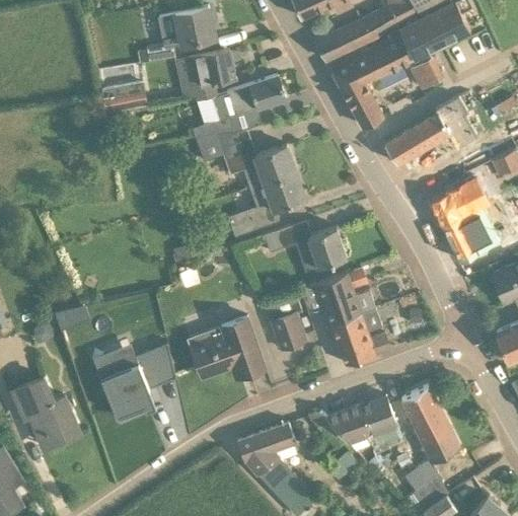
[(289,0),(297,16),(334,0),(289,0)]
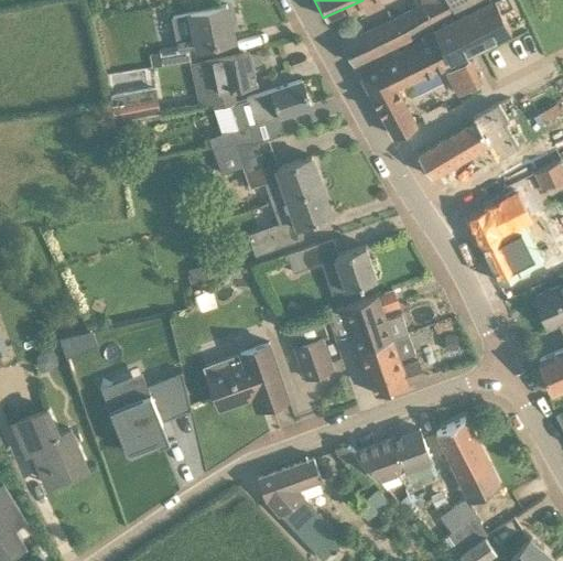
[(350,66),(415,33),(432,24),(479,0),(421,0),(424,7),(396,21),(340,46),(350,66)]
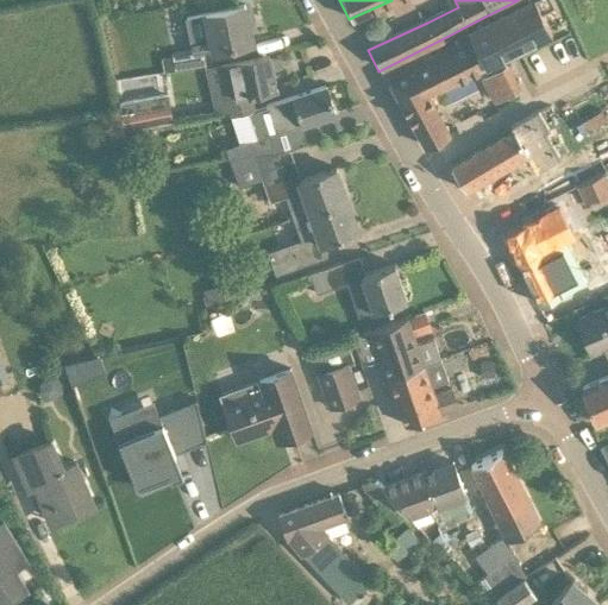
[(531,0),(518,0),(467,26),(489,69),(500,64),(551,39),(531,0)]
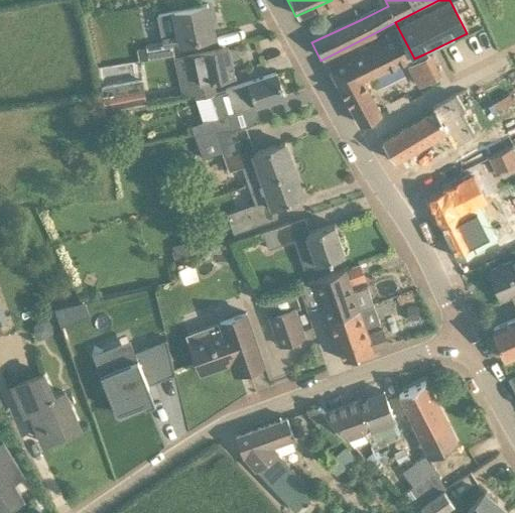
[(205,8),(169,16),(175,45),(212,38),(205,8)]
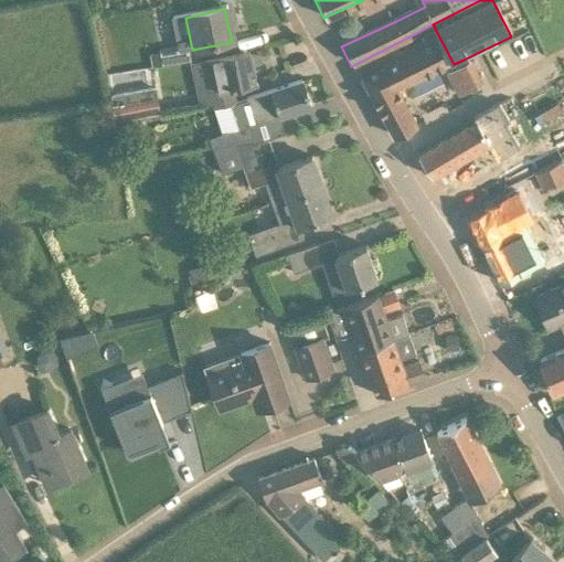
[(422,80),(454,64),(433,24),(416,33),(418,38),(355,69),(394,139),(418,126),(400,91),(422,80)]
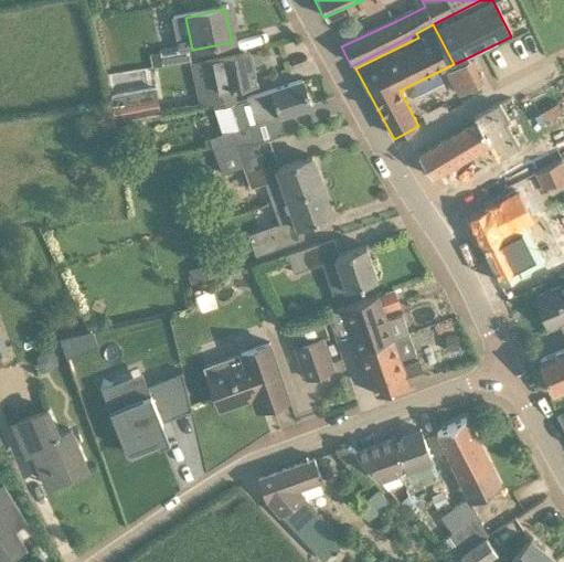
[(158,56),(160,69),(189,64),(187,50),(158,54),(158,56)]
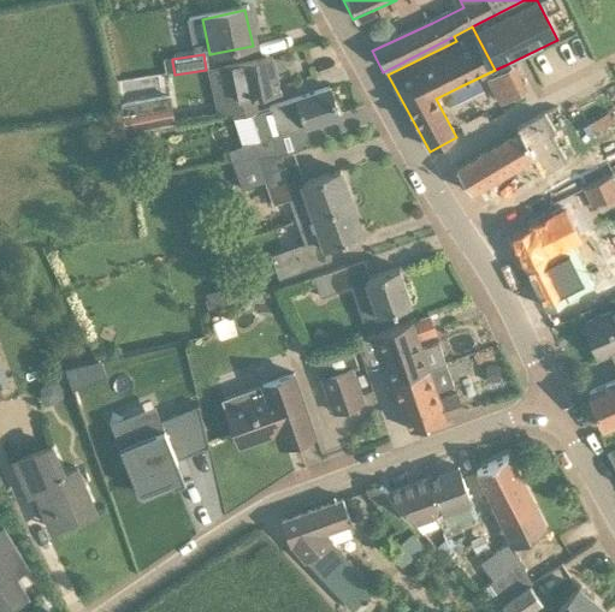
[(254,114),(250,99),(277,94),(271,60),(220,70),(228,104),(230,104),(234,120),(254,117),(254,114)]
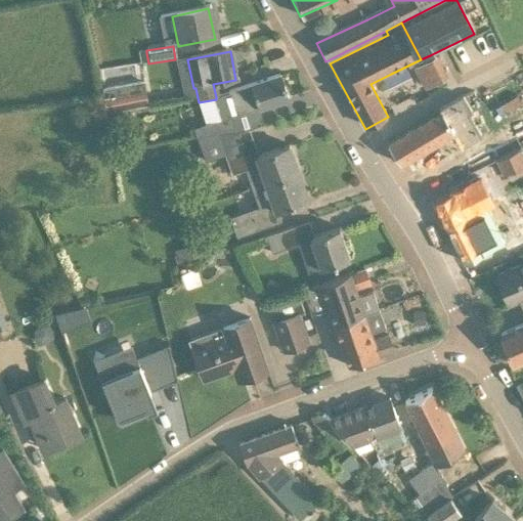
[(140,64),(148,63),(146,52),(138,53),(140,64)]
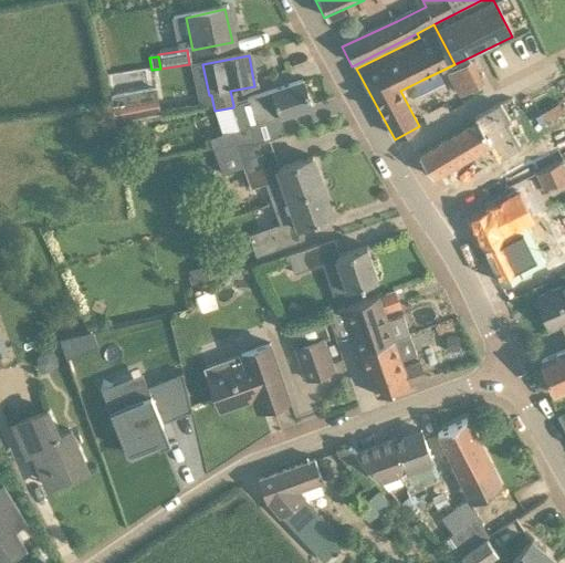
[(460,98),(485,86),(473,62),(448,75),(460,98)]
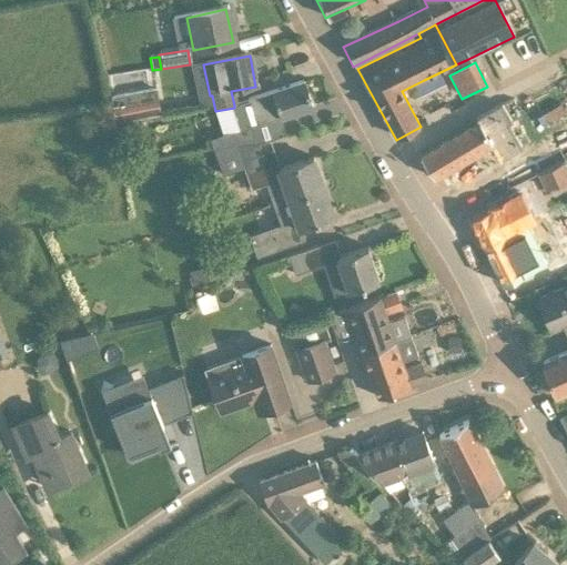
[(242,131),(311,110),(302,84),(245,102),(234,106),(234,108),(242,131)]
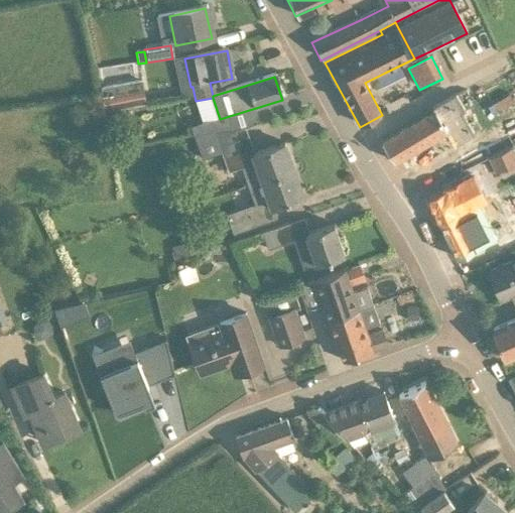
[(103,114),(121,111),(143,107),(142,98),(140,84),(118,88),(100,91),(103,114)]
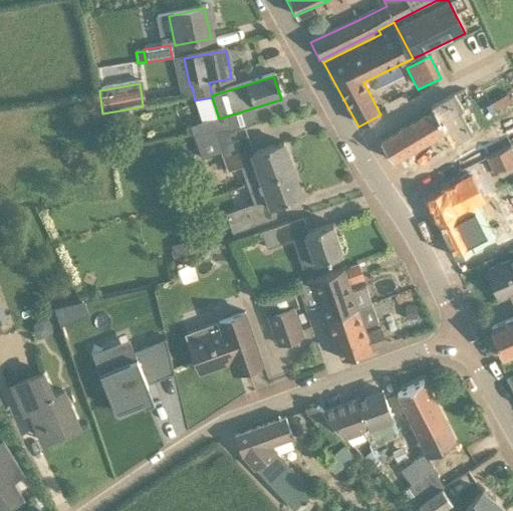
[(465,123),(453,102),(433,114),(432,113),(379,145),(392,164),(445,133),(446,135),(465,123)]
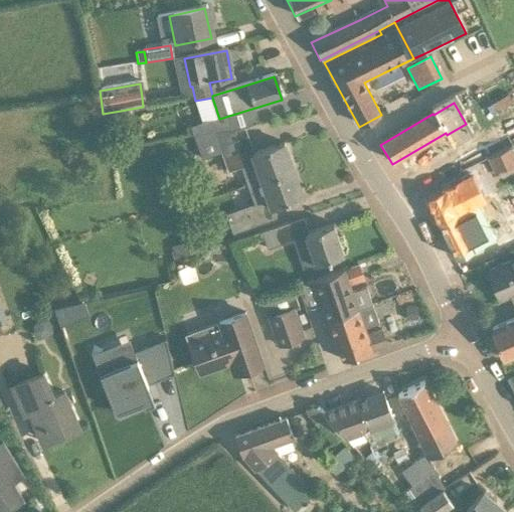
[(190,137),(229,132),(225,119),(188,129),(190,137)]
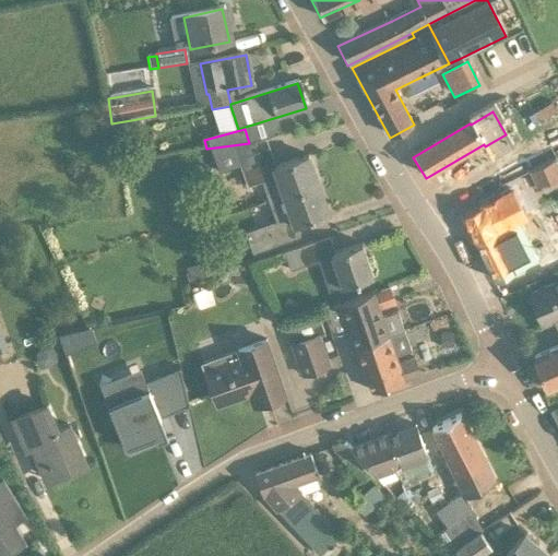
[(557,140),(546,146),(554,162),(557,160),(557,140)]
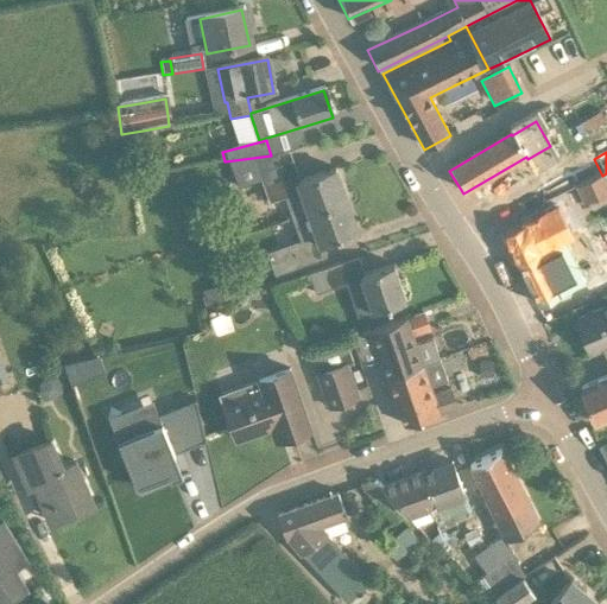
[(267,204),(297,194),(305,216),(345,204),(334,171),(298,183),(289,153),(271,156),(225,161),(235,191),(260,184),(267,204)]
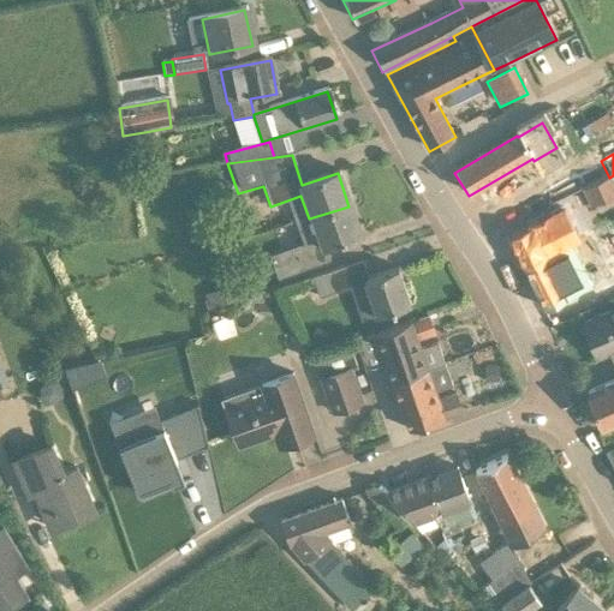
[(588,211),(613,199),(613,190),(609,180),(579,193),(588,211)]
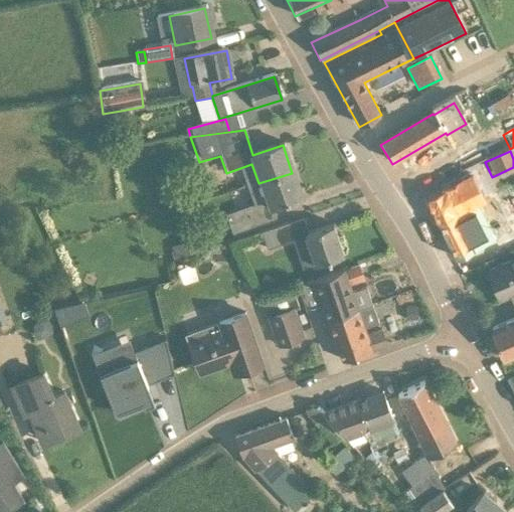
[(231,235),(276,220),(271,209),(301,199),(292,173),(259,183),(245,187),(252,206),(224,215),(231,235)]
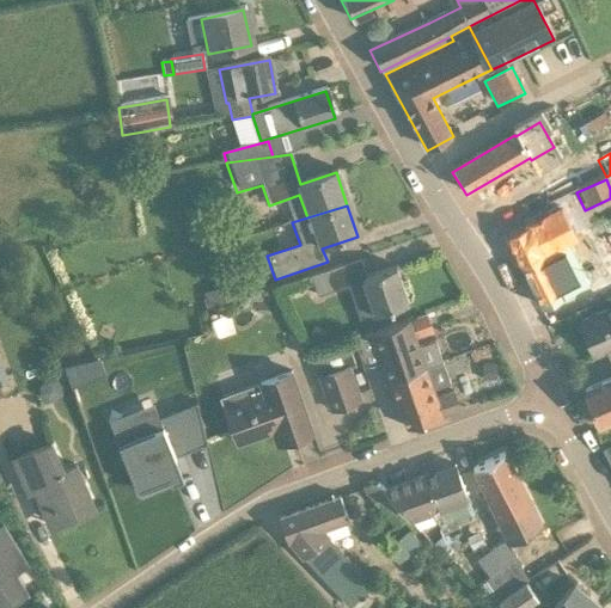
[(558,244),(574,235),(561,210),(506,238),(519,264),(542,311),(585,289),(558,244)]
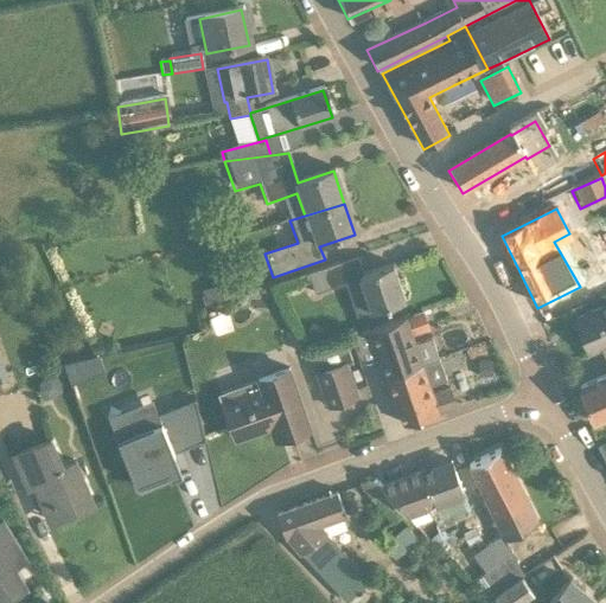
[(345,286),(339,265),(307,276),(314,296),(345,286)]
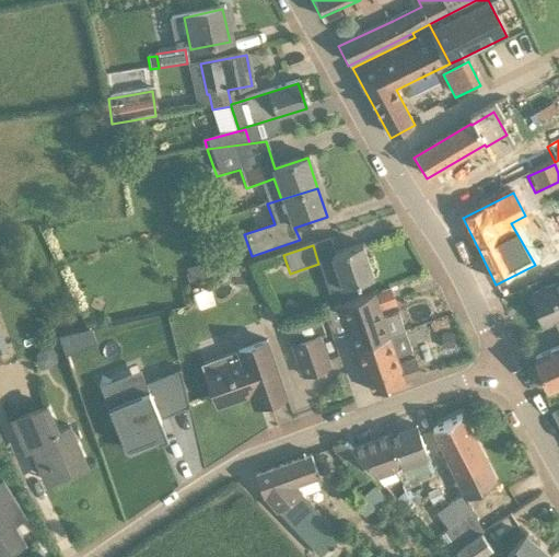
[(361,246),(329,258),(339,290),(372,279),(361,246)]
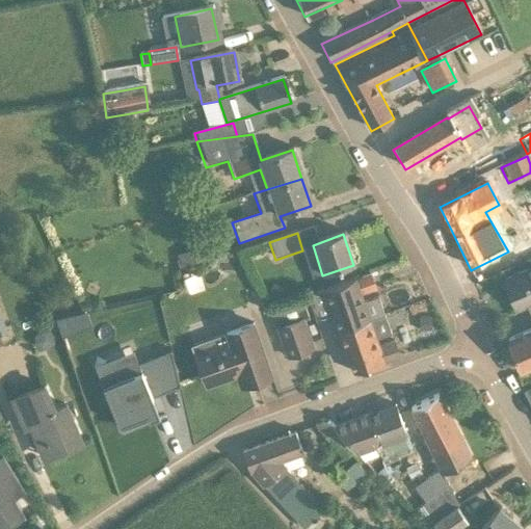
[(181,270),(209,260),(205,247),(177,258),(181,270)]
